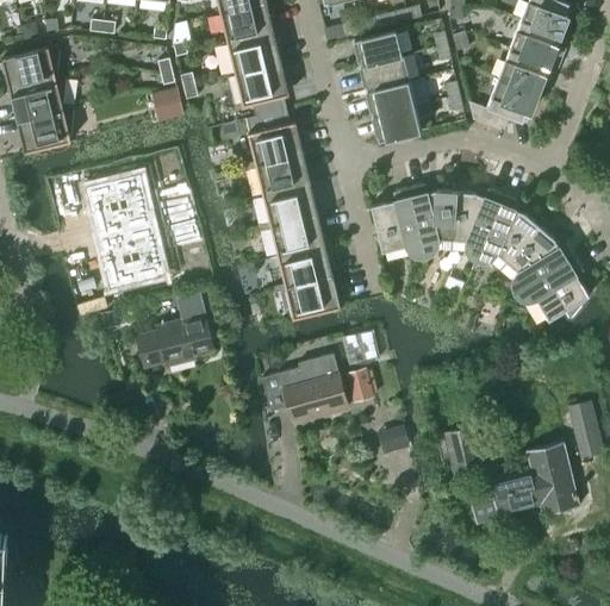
[(216,0),(221,14),(267,4),(265,0),(216,0)]
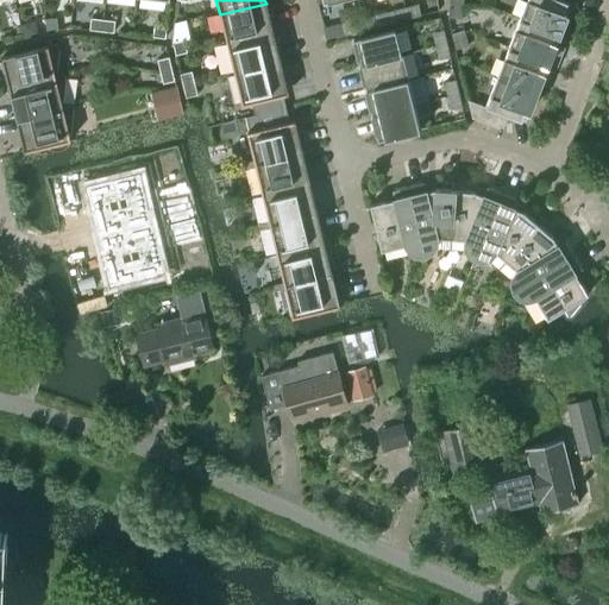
[(556,0),(527,0),(520,21),(560,37),(567,17),(564,16),(567,5),(556,0)]
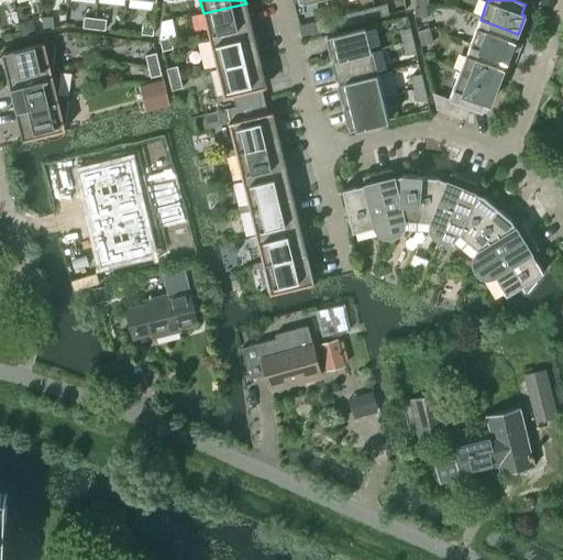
[(210,42),(253,31),(246,3),(203,13),(210,42)]
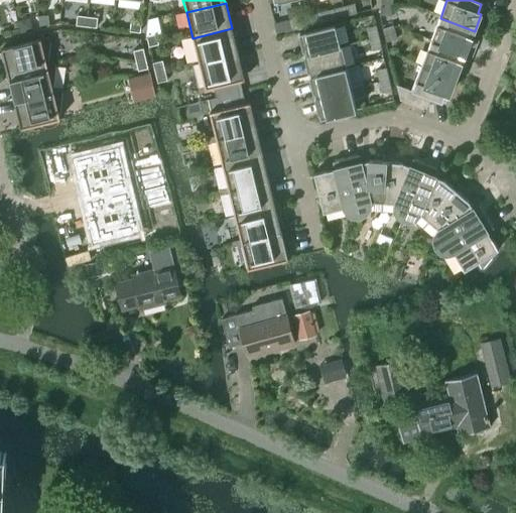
[(392,4),(381,3),(379,17),(390,18),(392,4)]
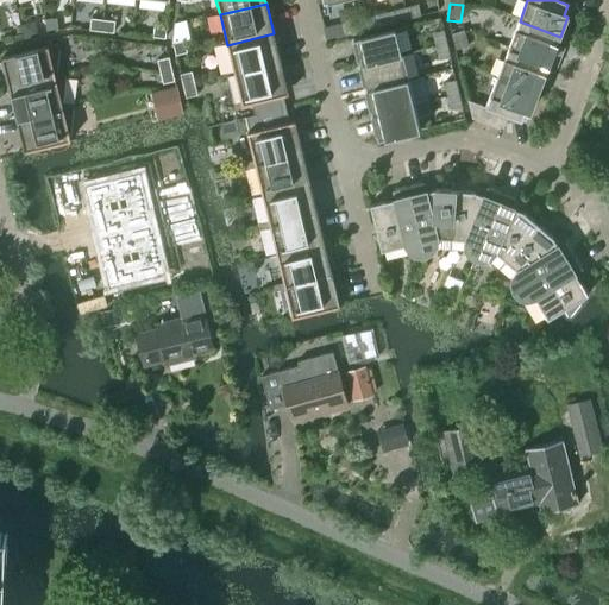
[(419,7),(405,11),(407,21),(421,18),(419,7)]
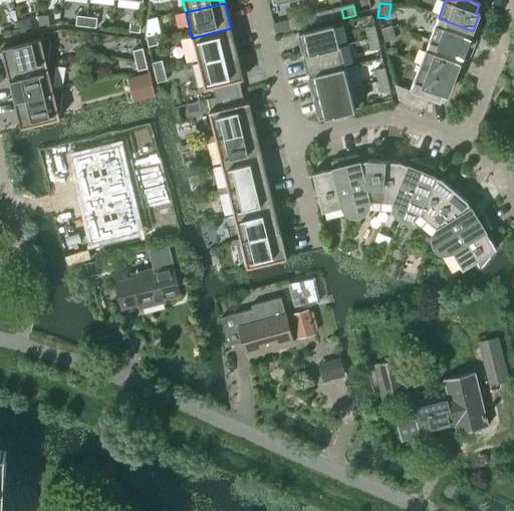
[(343,18),(341,9),(330,12),(332,21),(343,18)]
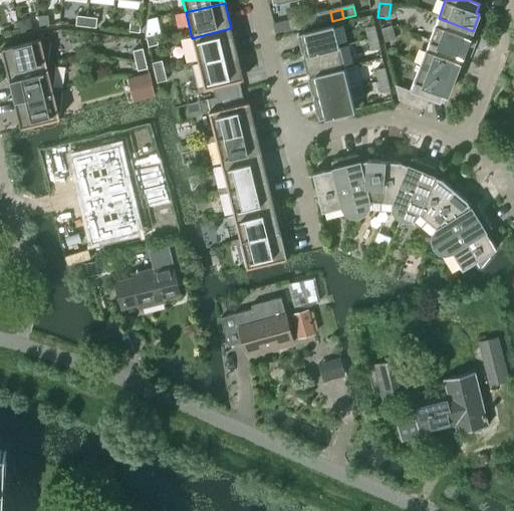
[(320,14),(299,19),(301,28),(323,23),(320,14)]
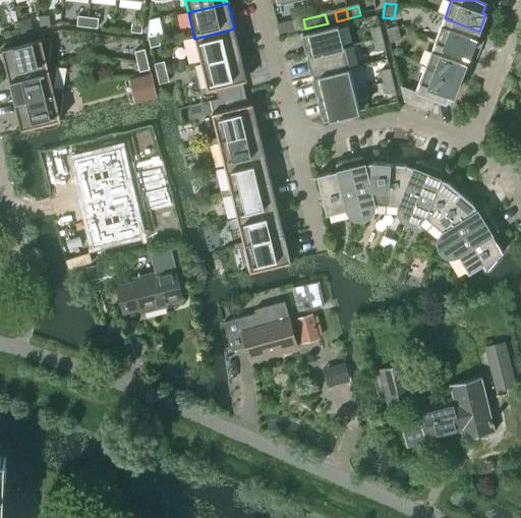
[(76,27),(87,29),(88,18),(77,17),(76,27)]
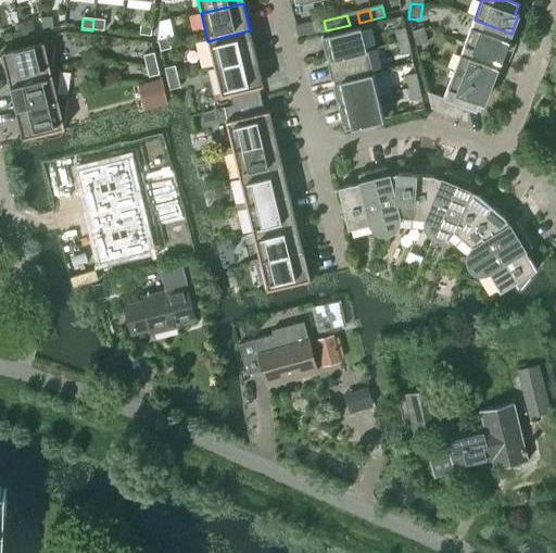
[(92,30),(103,32),(104,21),(93,20),(92,30)]
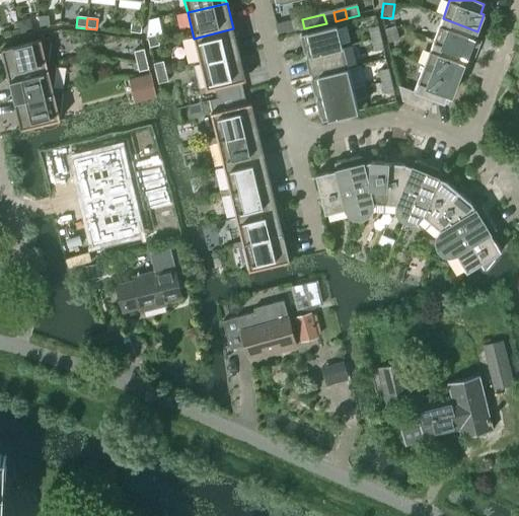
[(443,18),(434,43),(467,56),(475,59),(482,43),(470,39),(473,31),(476,32),(477,31),(443,18)]
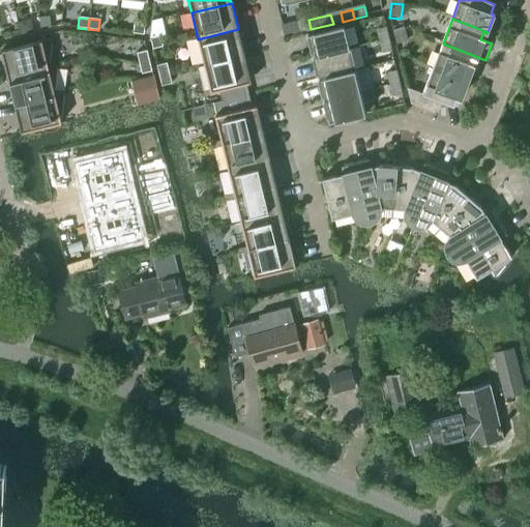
[(311,29),(308,20),(297,23),(299,32),(311,29)]
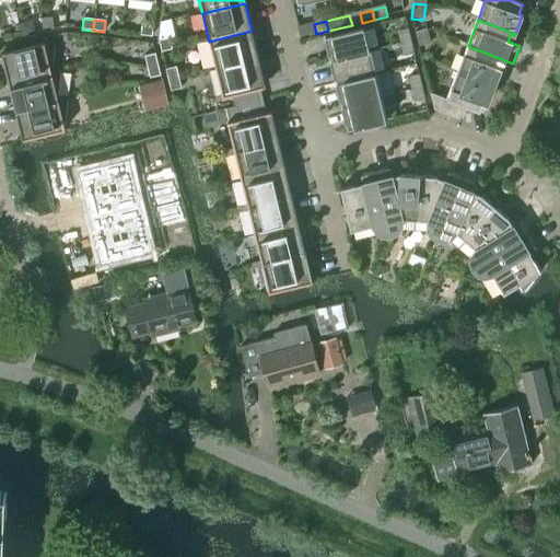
[(140,36),(152,37),(153,26),(141,25),(140,36)]
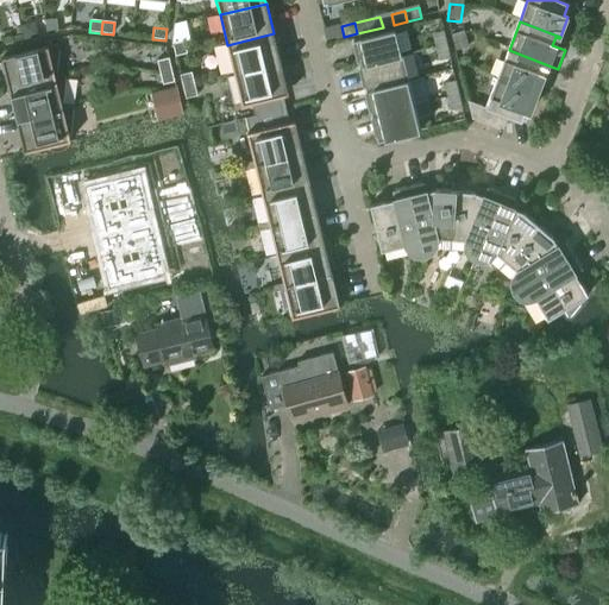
[(353,42),(359,68),(401,57),(395,31),(353,42)]
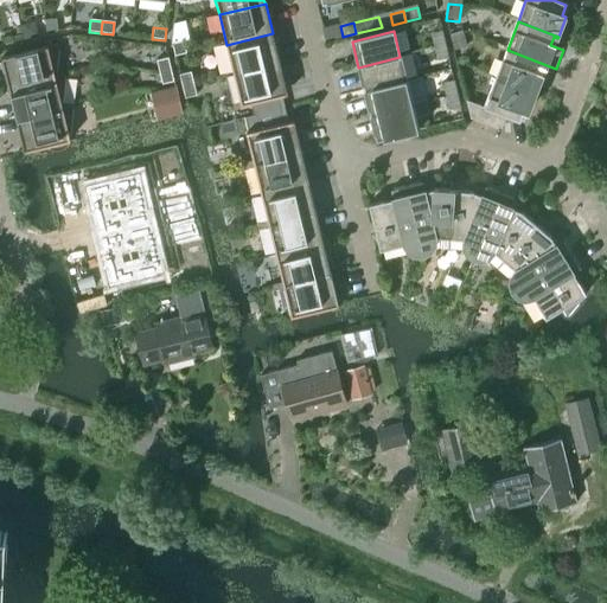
[(441,32),(432,36),(434,49),(445,46),(441,32)]
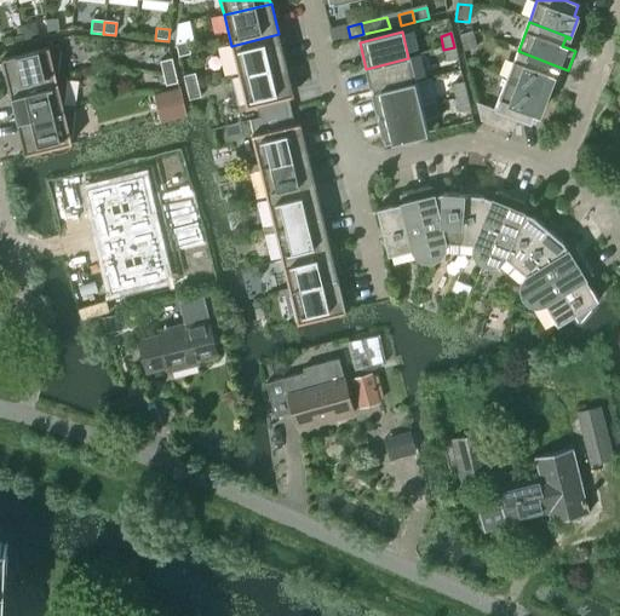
[(459,36),(464,53),(477,50),(472,33),(459,36)]
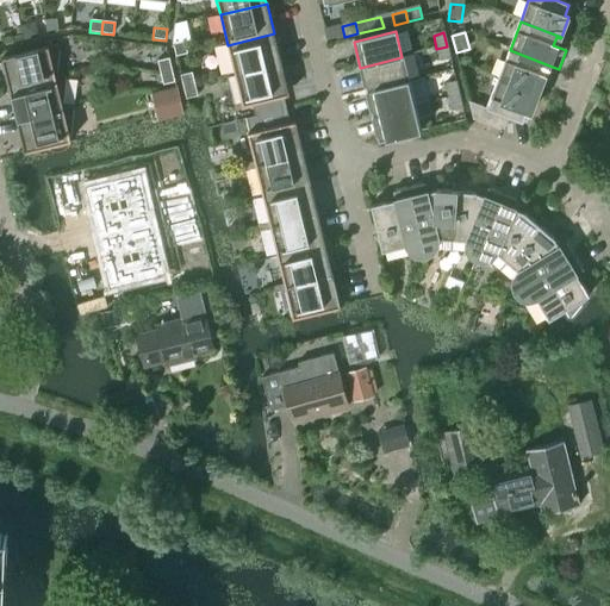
[(235,75),(281,64),(274,33),(228,45),(235,75)]
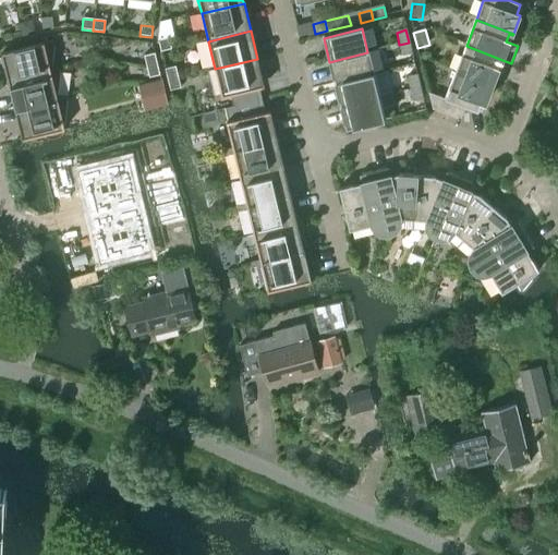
[(158,41),(160,52),(171,50),(169,39),(158,41)]
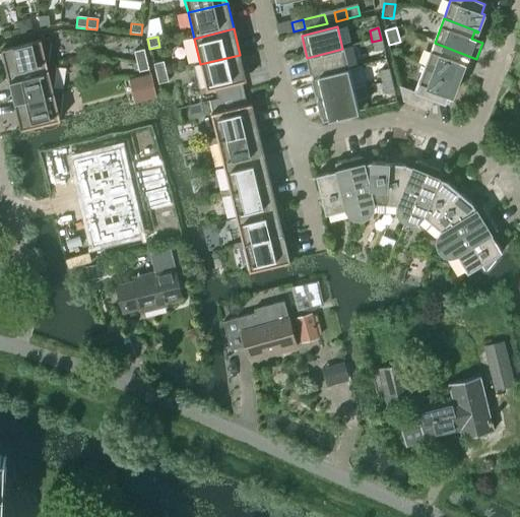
[(2,51),(8,77),(56,66),(55,65),(48,67),(47,65),(50,43),(49,39),(2,51)]
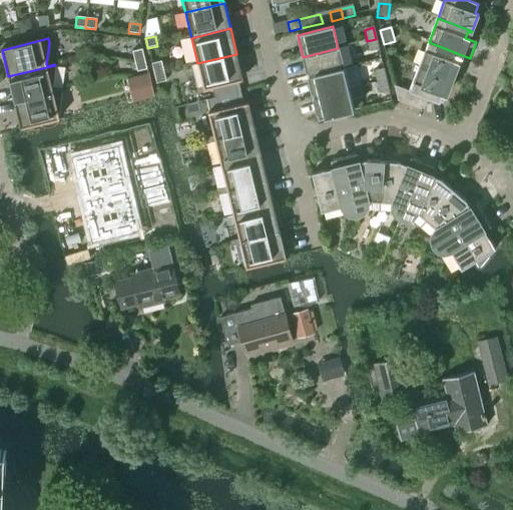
[(376,39),(367,41),(370,52),(379,50),(376,39)]
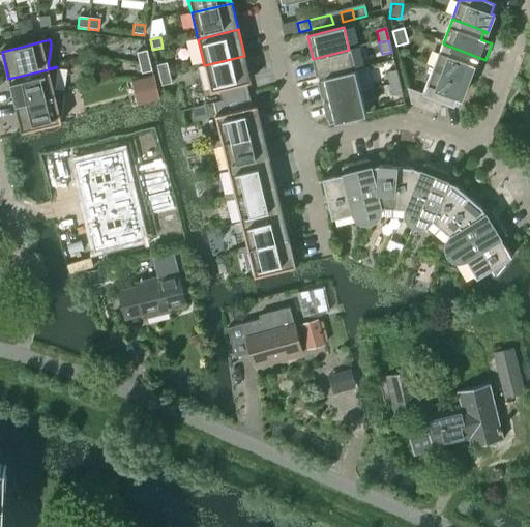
[(443,44),(433,69),(468,83),(474,66),(470,64),(473,57),(477,59),(477,57),(443,44)]
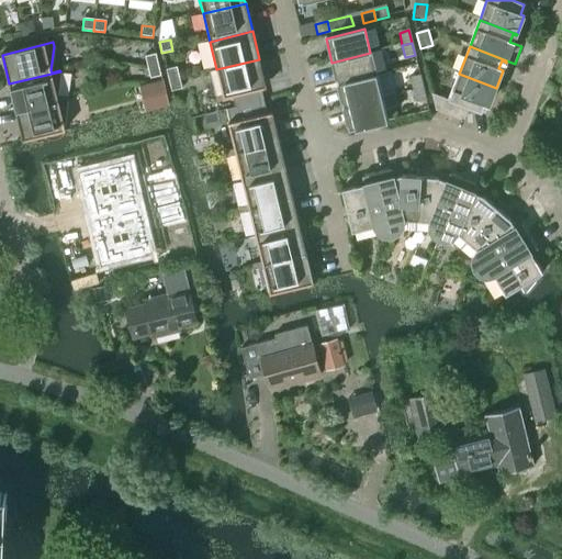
[(332,63),(337,86),(375,76),(370,53),(332,63)]
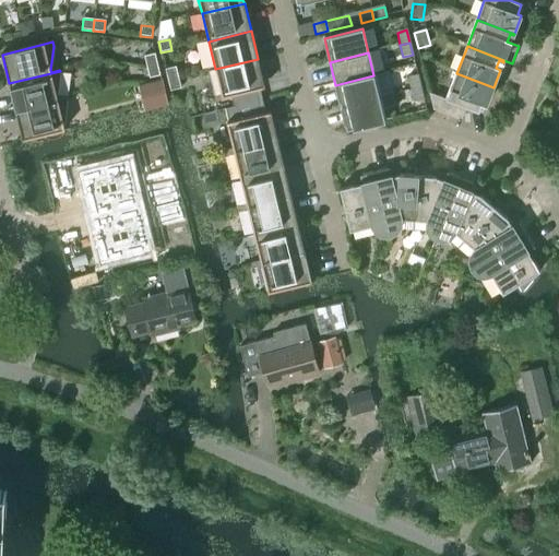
[(144,57),(146,68),(157,66),(155,55),(144,57)]
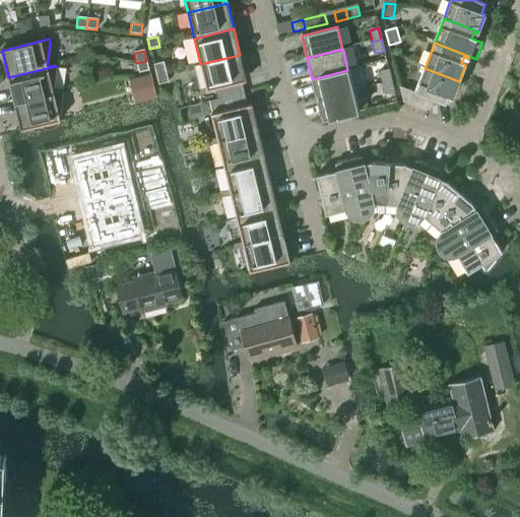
[(244,94),(242,83),(246,82),(240,55),(200,64),(207,91),(215,89),(217,101),(218,101),(244,94)]
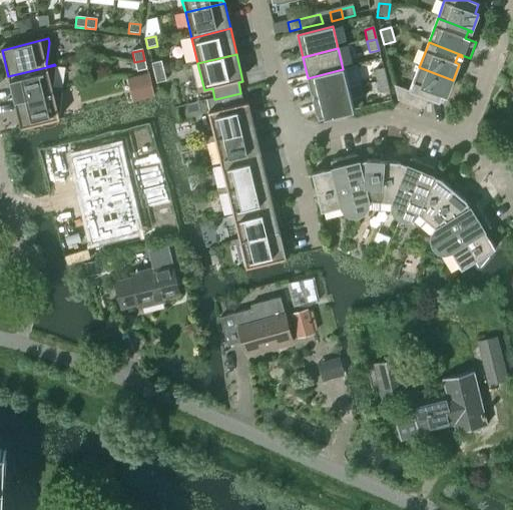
[(144,60),(134,62),(137,72),(147,70),(144,60)]
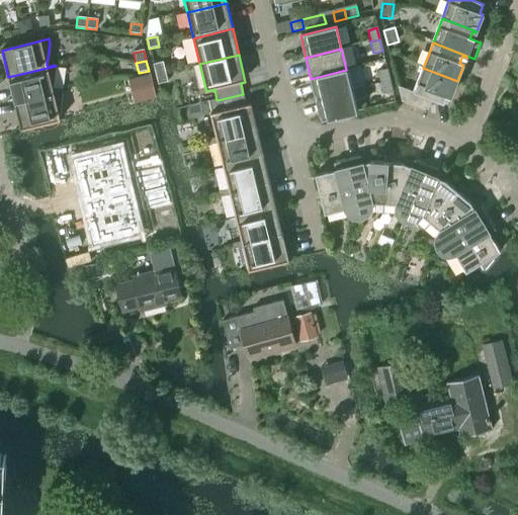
[(153,65),(156,75),(166,73),(163,63),(153,65)]
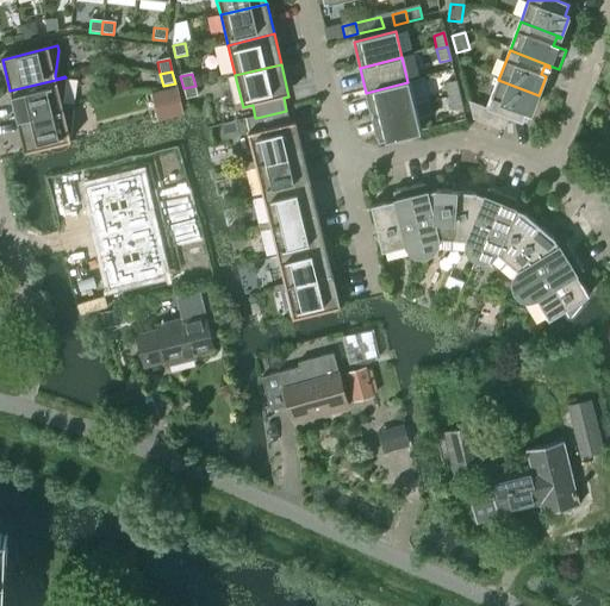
[(10,91),(17,122),(73,108),(73,106),(63,108),(63,107),(66,80),(66,77),(10,91)]
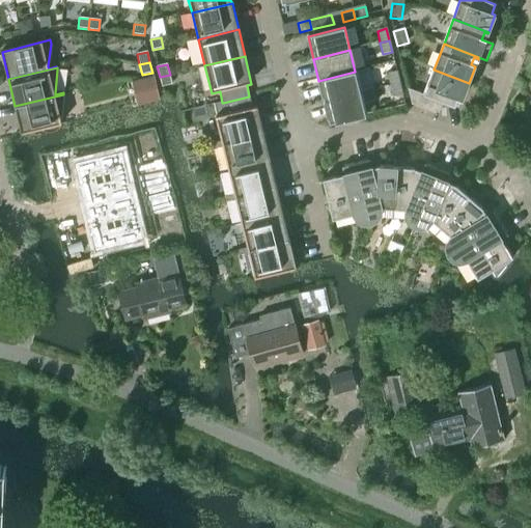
[(469,83),(434,70),(423,95),(408,89),(412,105),(435,114),(440,102),(455,108),(458,99),(462,100),(469,83)]
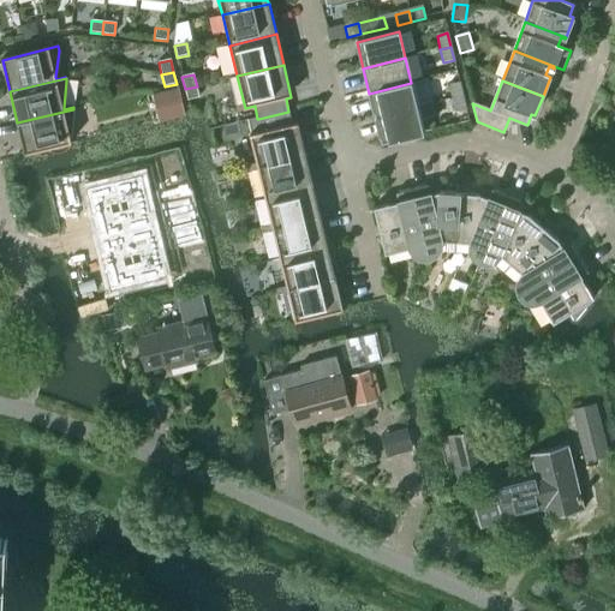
[(369,94),(375,119),(417,108),(411,83),(369,94)]
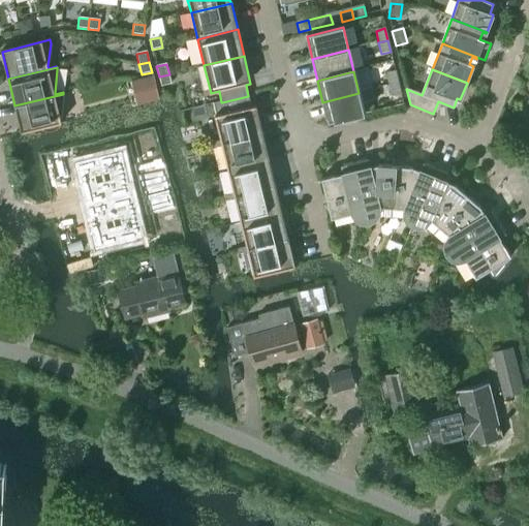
[(386,74),(390,86),(398,84),(396,71),(386,74)]
